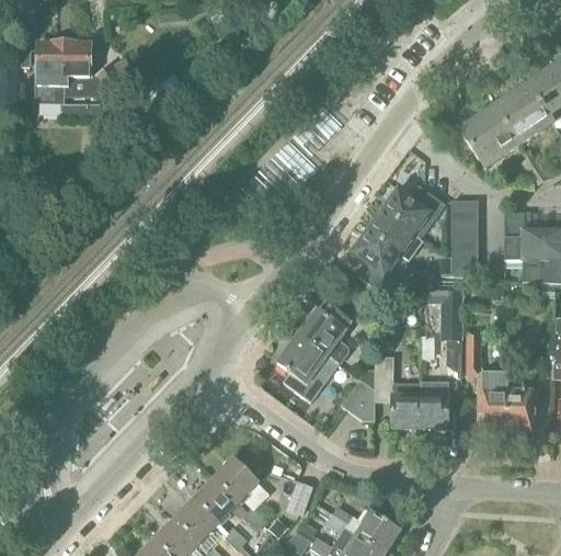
[(221,13),(217,7),(215,3),(210,7),(207,10),(214,19),(221,13)]
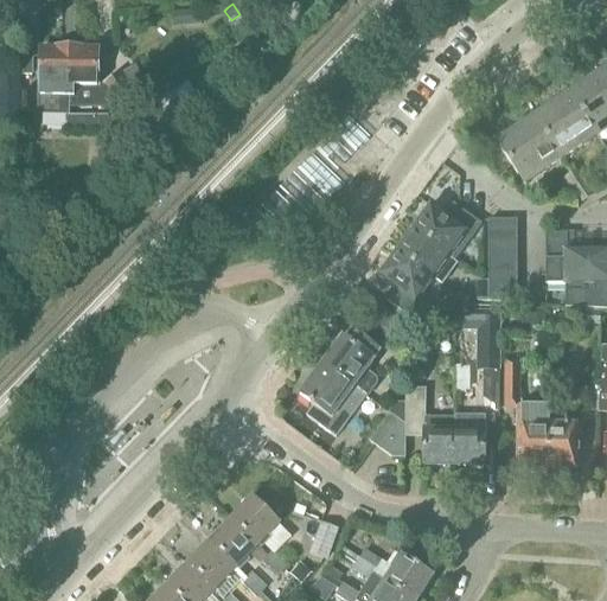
[(200,5),(187,6),(187,10),(189,21),(202,20),(200,8),(200,5)]
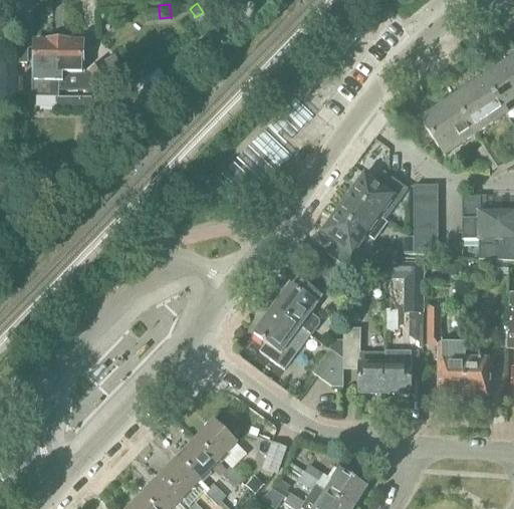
[(58,38),(34,37),(32,94),(58,94),(58,88),(58,38)]
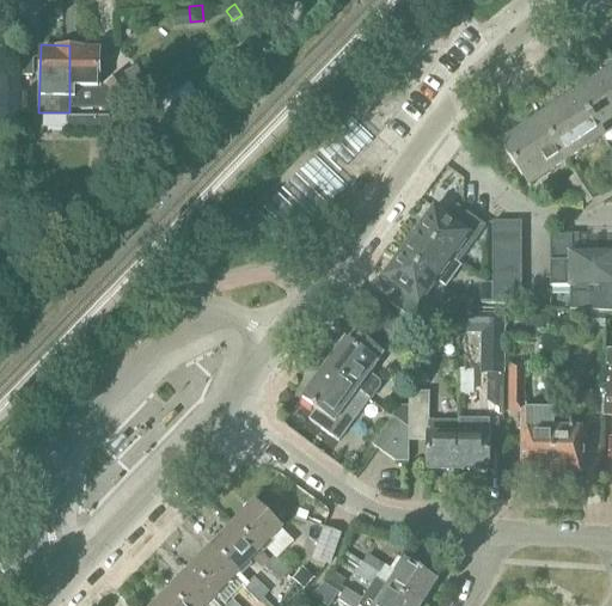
[(69,46),(69,105),(117,105),(122,101),(138,92),(136,90),(124,71),(124,68),(104,80),(105,83),(98,83),(98,46),(69,46)]
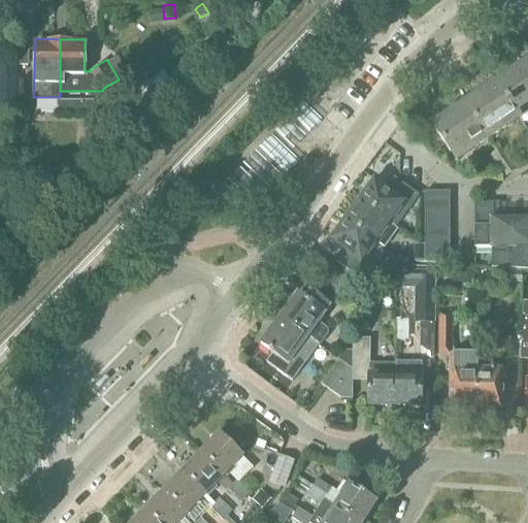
[(527,56),(510,68),(514,72),(481,94),(479,90),(449,110),(451,115),(433,126),(451,153),(463,144),(466,149),(503,124),(501,120),(527,101),(527,56)]
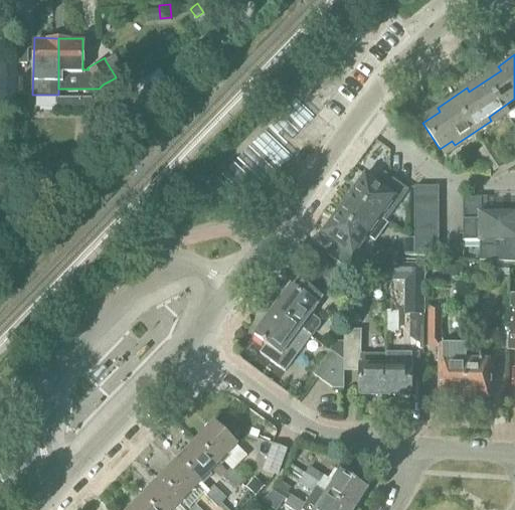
[(135,103),(136,104),(172,80),(171,79),(170,80),(160,65),(161,64),(161,63),(125,87),(126,88),(127,87),(136,102),(135,103)]
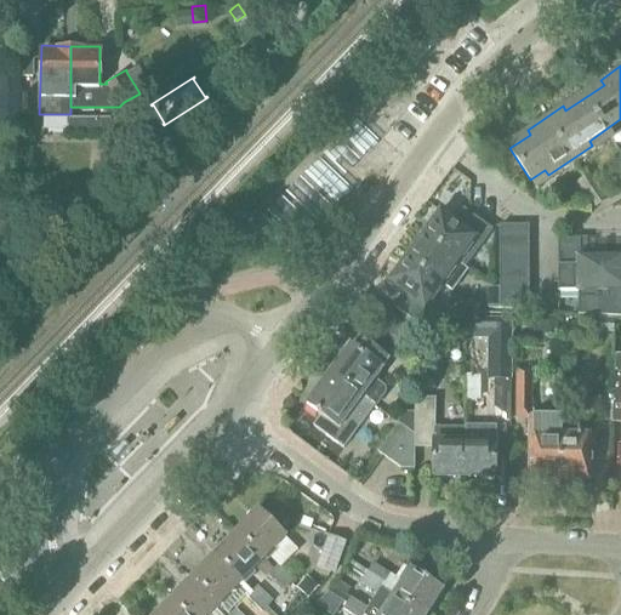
[(22,90),(5,91),(5,120),(23,120),(22,90)]
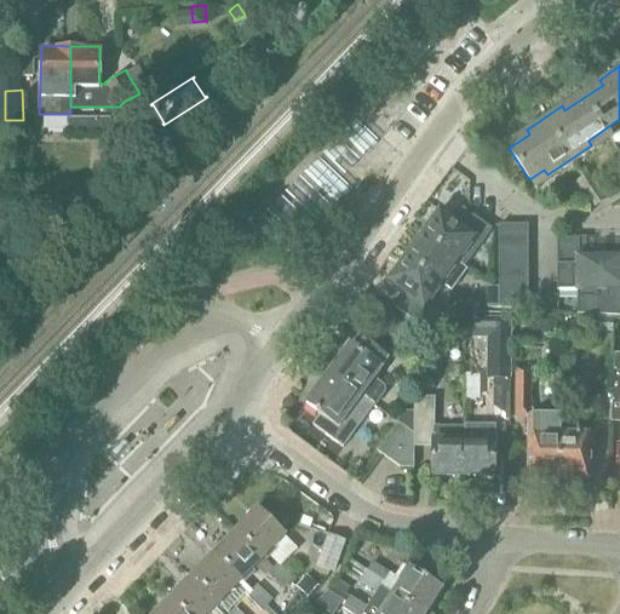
[(112,114),(95,114),(95,131),(112,131),(112,114)]
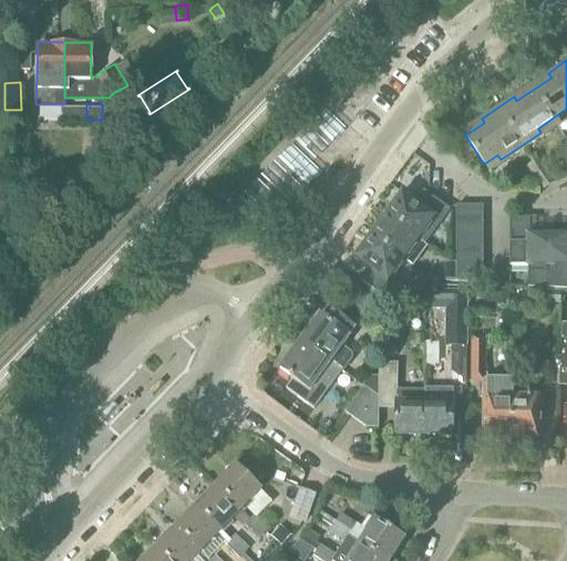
[(539,156),(528,163),(544,185),(554,177),(539,156)]
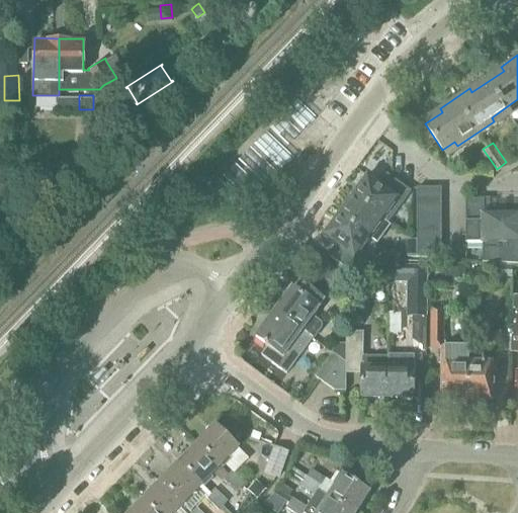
[(367,172),(353,193),(389,219),(411,187),(387,171),(379,181),(367,172)]
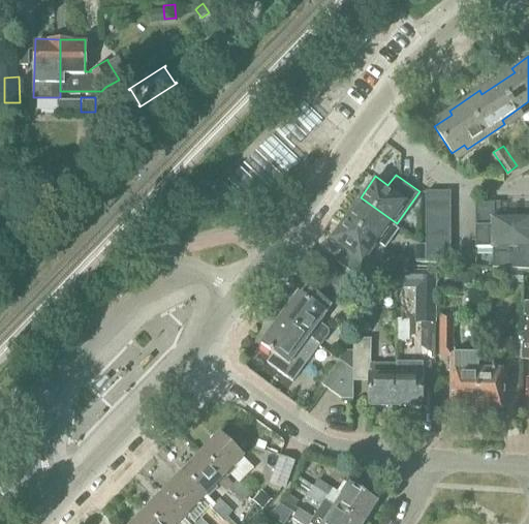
[(426,203),(450,203),(450,188),(426,188),(426,203)]
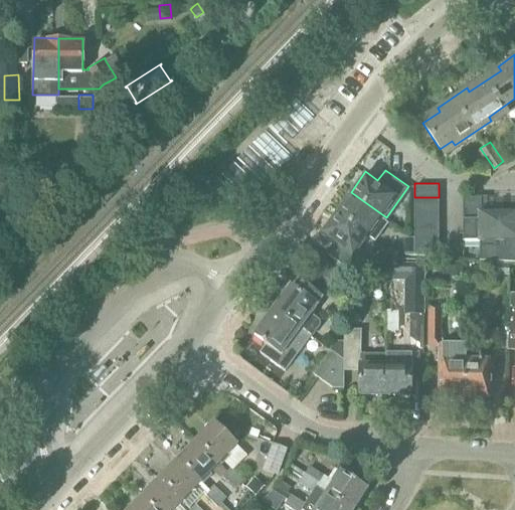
[(351,192),(337,211),(367,233),(381,214),(386,218),(386,217),(351,192)]
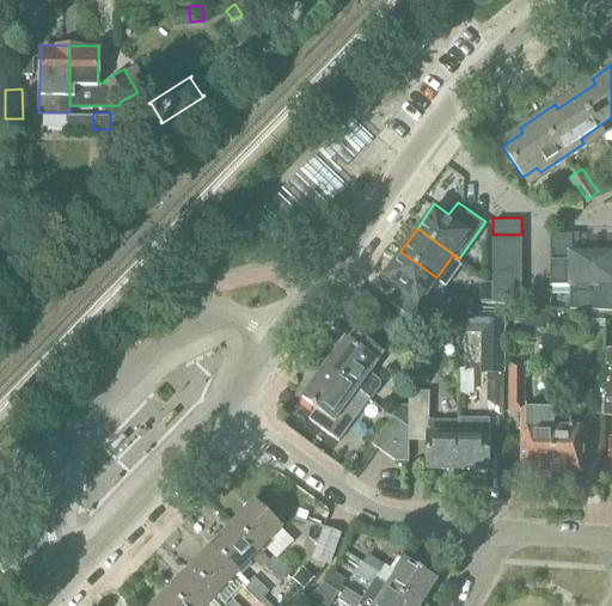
[(594,307),(594,255),(573,255),(573,232),(550,232),(551,283),(570,283),(570,306),(594,307)]
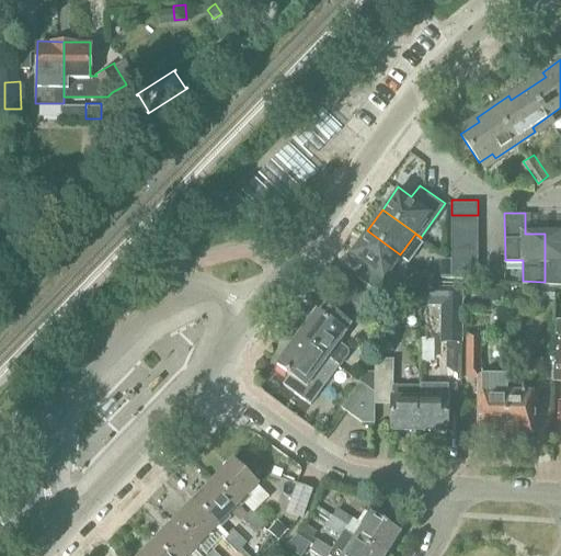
[(478,230),(478,215),(451,215),(451,230),(478,230)]
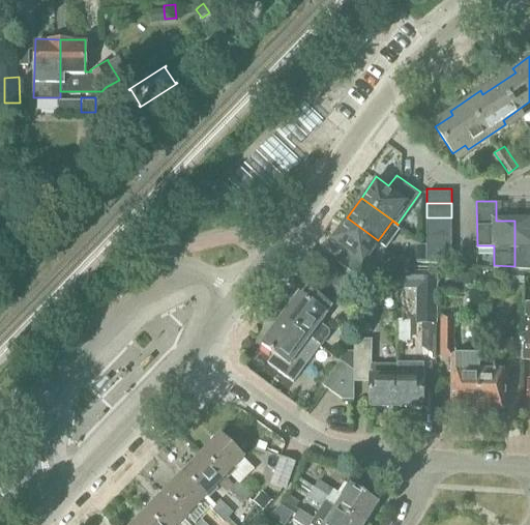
[(378,240),(347,217),(331,238),(344,248),(336,258),(360,275),(369,263),(364,260),(378,240)]
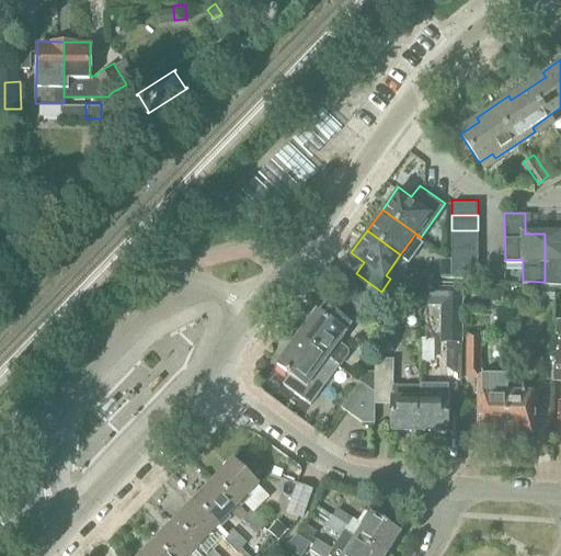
[(478,246),(478,230),(451,230),(451,246),(478,246)]
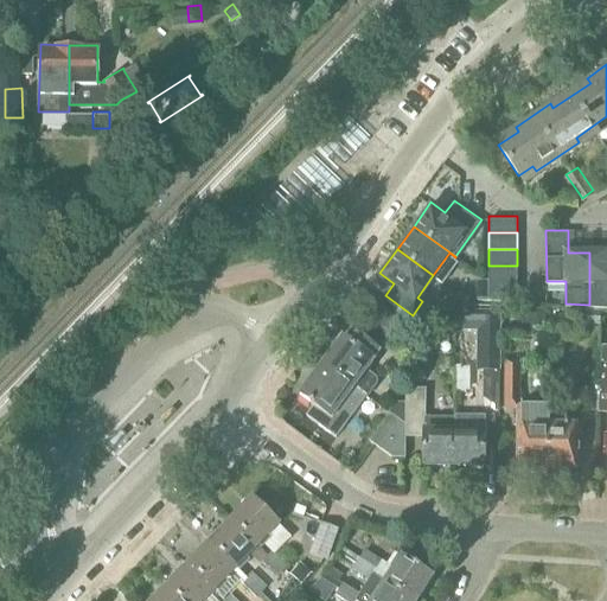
[(606,251),(589,253),(589,305),(606,305),(606,251)]
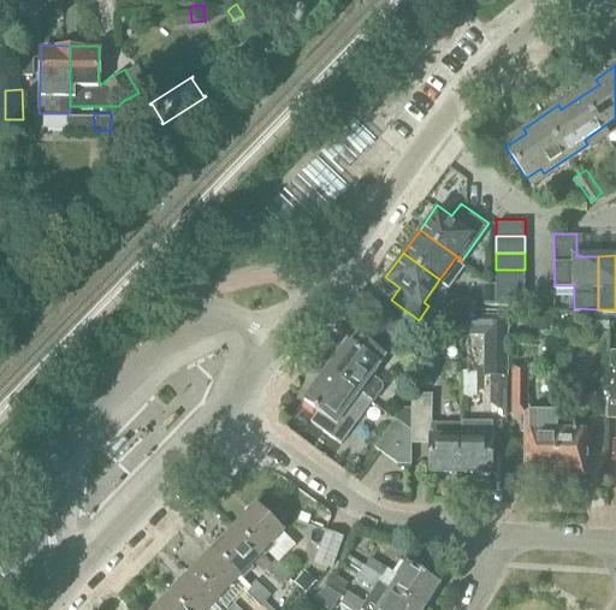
[(525,286),(525,270),(496,270),(496,282),(496,286),(525,286)]
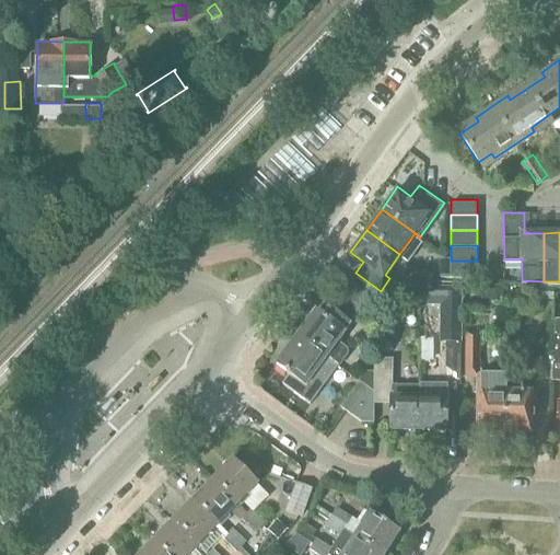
[(451,261),(451,256),(441,256),(441,275),(451,275),(451,261)]
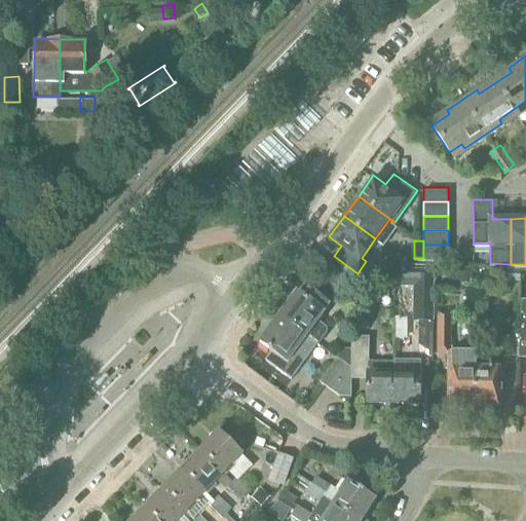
[(448,259),(448,245),(423,245),(423,258),(448,259)]
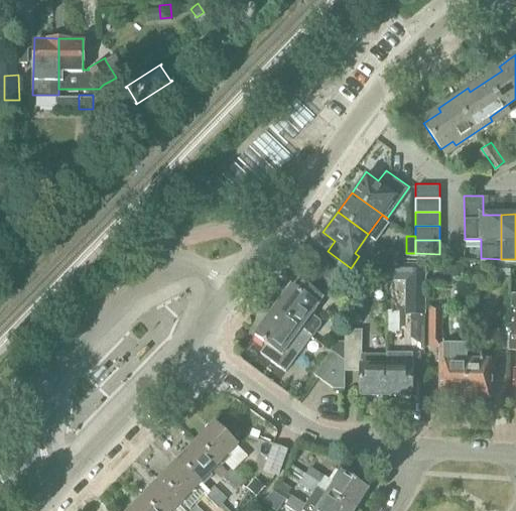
[(323,255),(297,288),(290,283),(274,306),(311,334),(317,326),(318,324),(319,322),(319,320),(318,318),(311,313),(318,304),(316,302),(321,295),(315,290),(326,277),(345,292),(345,276),(323,255)]
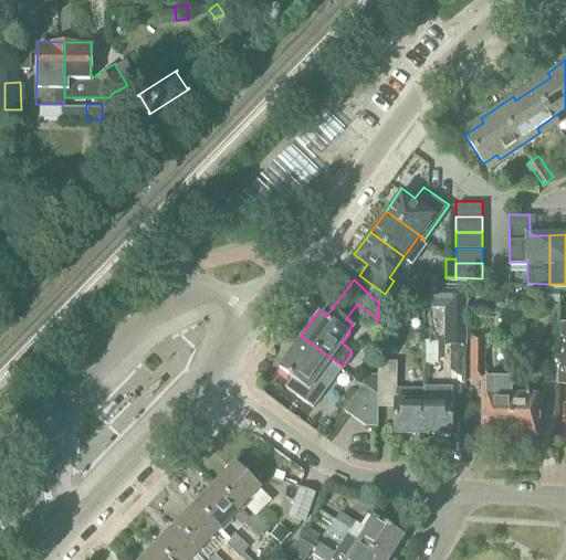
[(432,304),(446,304),(444,344),(465,344),(467,287),(433,286),(432,304)]
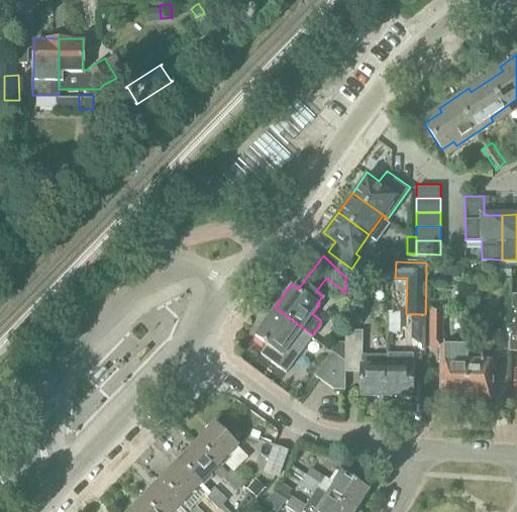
[(462,275),(462,262),(441,262),(441,276),(462,275)]
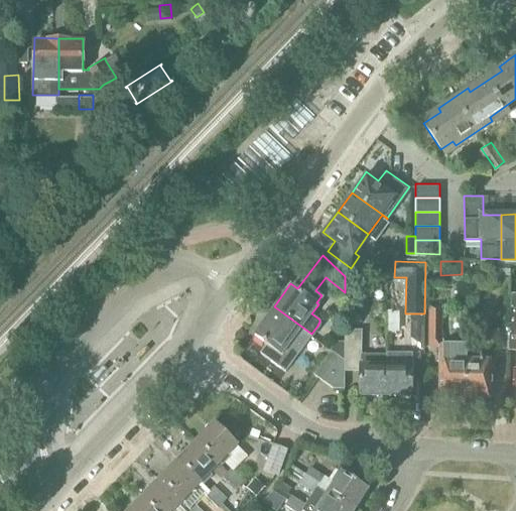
[(386,300),(378,300),(378,310),(386,309),(386,300)]
